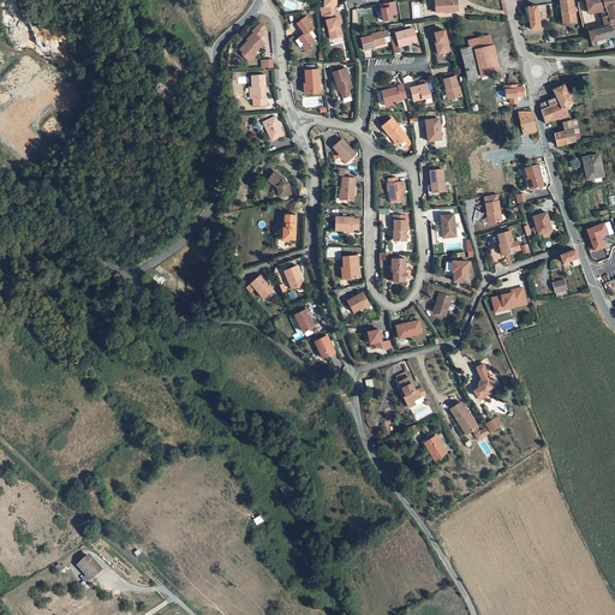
[(458,0),(447,0),(435,1),(436,12),(459,10),(458,0)]
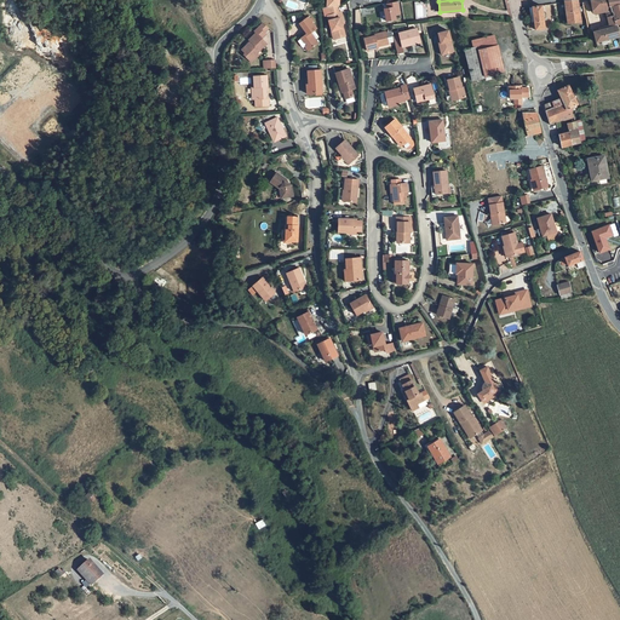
[(581,21),(579,3),(578,1),(566,0),(568,23),(581,21)]
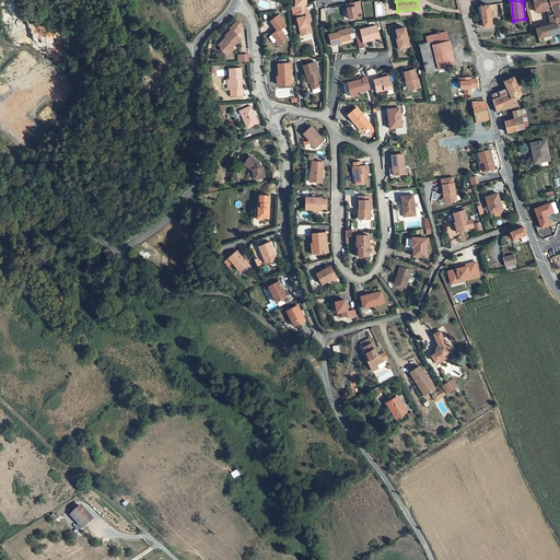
[(557,22),(555,14),(551,4),(549,0),(535,0),(533,0),(537,13),(549,11),(550,25),(537,30),(538,38),(552,35),(559,33),(557,22)]
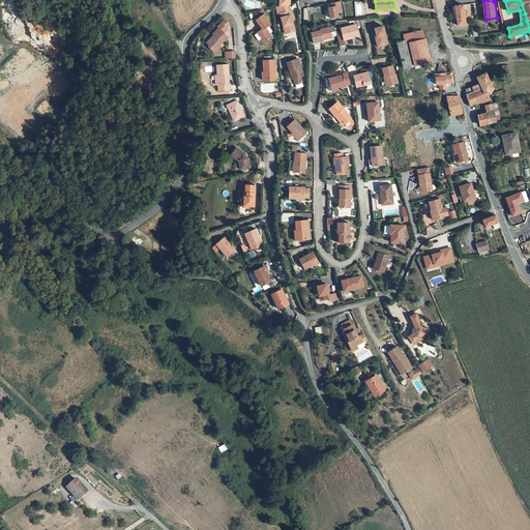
[(355,16),(364,16),(363,1),(355,2),(355,16)]
